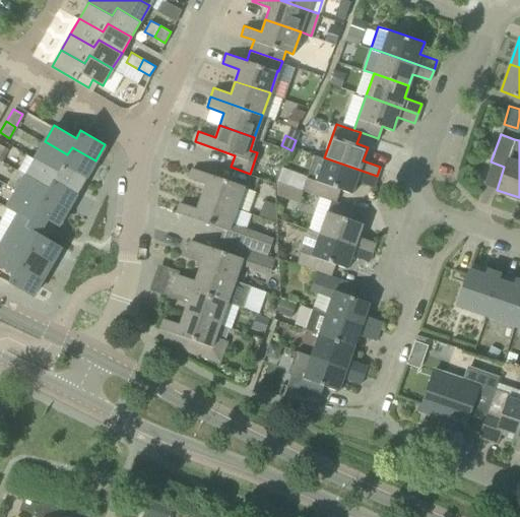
[(85,177),(95,160),(72,147),(67,154),(45,141),(35,158),(58,172),(63,164),(85,177)]
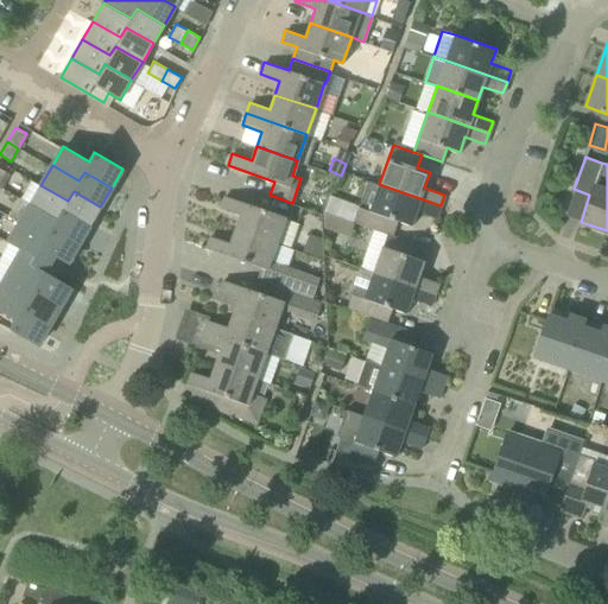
[(379,184),(368,179),(353,221),(387,234),(393,234),(398,220),(411,224),(417,210),(436,217),(441,205),(379,184)]
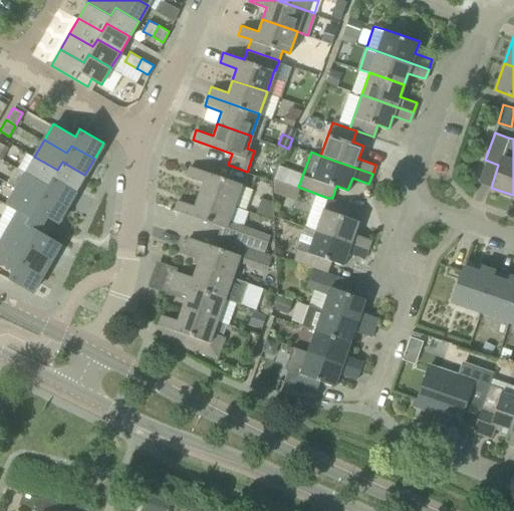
[(75,191),(84,175),(62,162),(57,170),(34,157),(25,172),(48,185),(53,177),(75,191)]
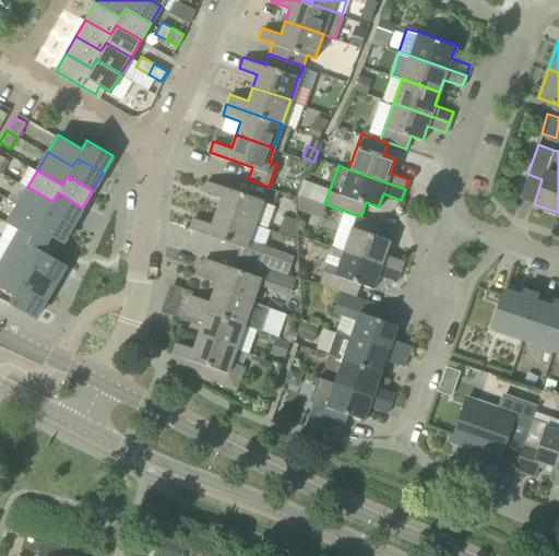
[(216,210),(254,223),(262,199),(206,179),(202,190),(221,197),(216,210)]
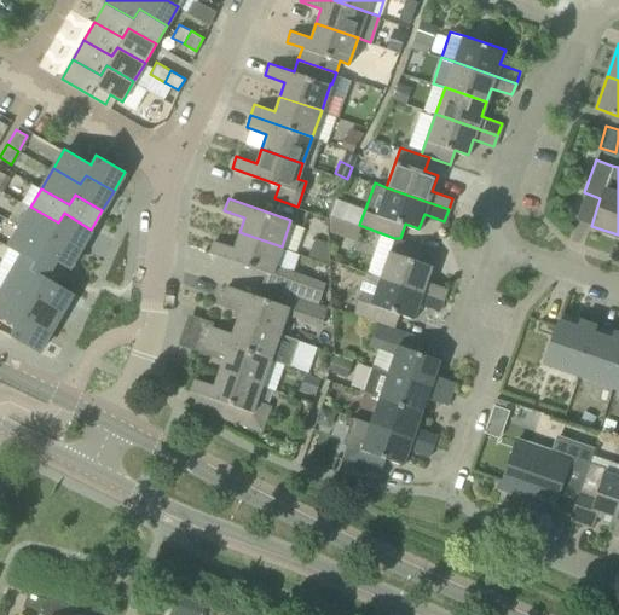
[(30,207),(19,226),(47,242),(52,232),(80,249),(91,230),(64,213),(58,222),(30,207)]
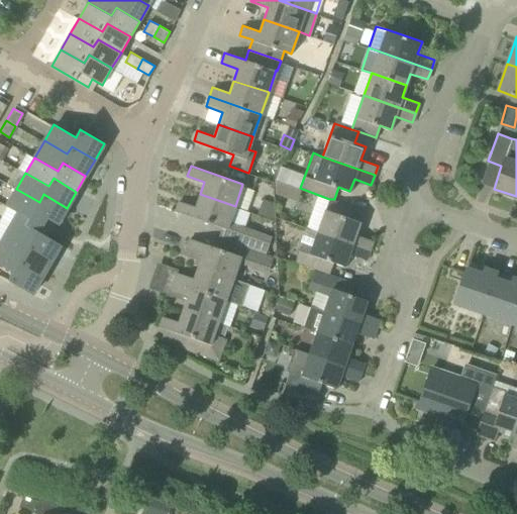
[(58,224),(67,208),(43,194),(39,202),(16,189),(7,205),(18,212),(42,225),(46,218),(58,224)]
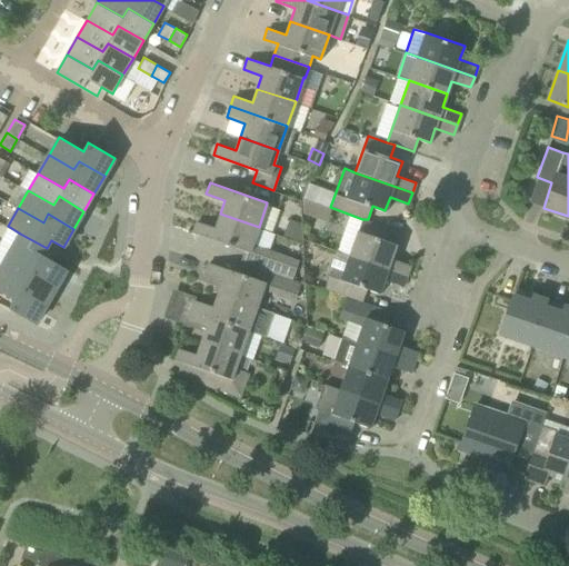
[(251,265),(275,272),(292,278),(300,260),(252,244),(259,227),(220,214),(216,227),(197,220),(192,231),(256,254),(251,265)]
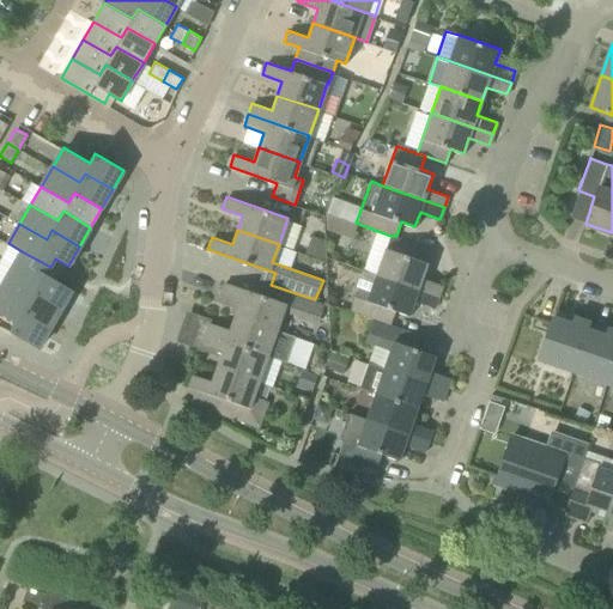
[(390,236),(386,248),(376,274),(438,296),(442,284),(423,278),(428,262),(414,257),(419,244),(396,236),(390,236)]
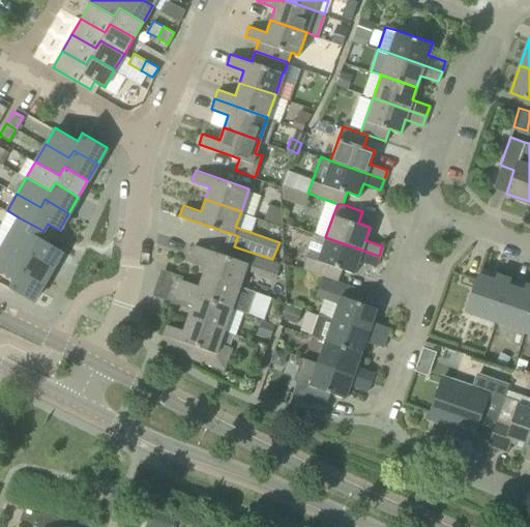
[(19,217),(9,232),(33,246),(29,254),(52,267),(62,251),(39,237),(43,231),(19,217)]
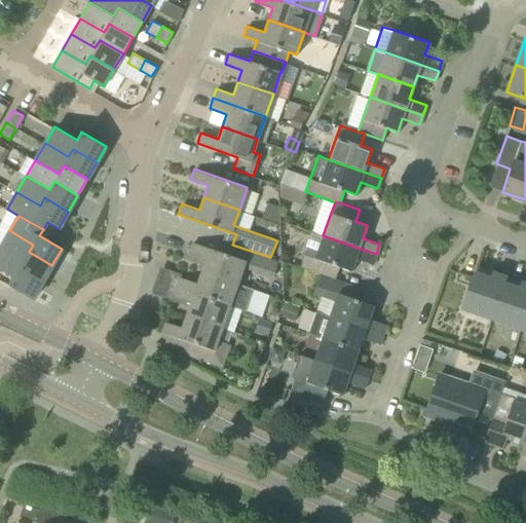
[(42,282),(51,265),(29,252),(33,245),(9,230),(0,247),(24,260),(20,268),(42,282)]
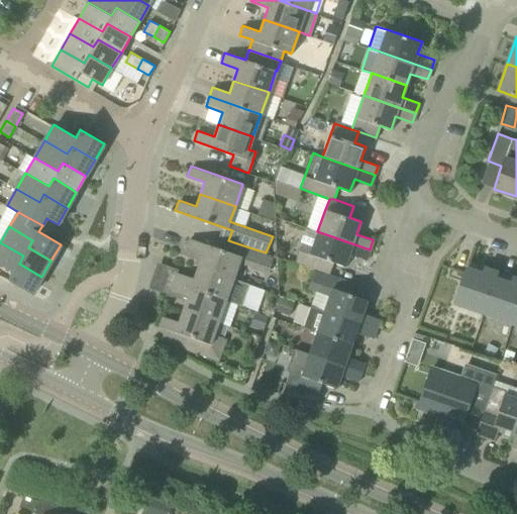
[(367,259),(370,249),(317,231),(312,245),(301,241),(294,261),(314,268),(328,274),(332,263),(344,267),(349,253),(367,259)]
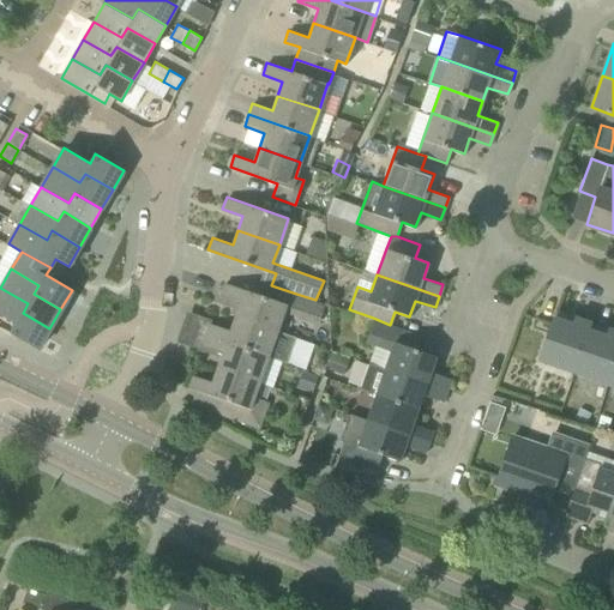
[(277,330),(283,310),(318,324),(325,303),(315,300),(296,294),(293,306),(224,282),(221,294),(241,301),(235,315),(277,330)]
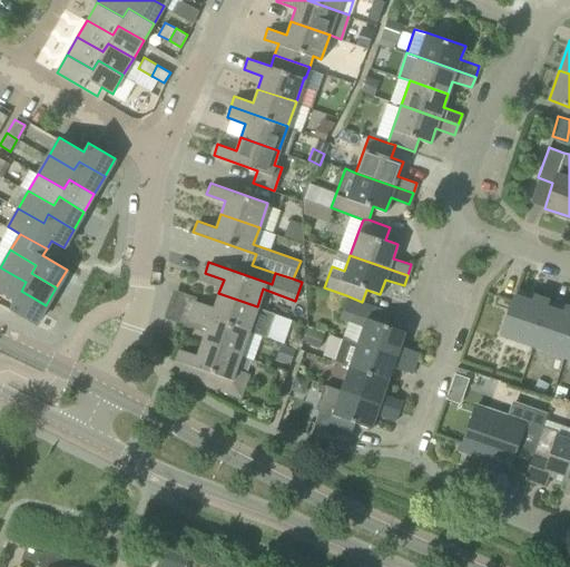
[(0,291),(15,300),(9,309),(36,323),(46,305),(21,291),(26,282),(0,267),(0,291)]
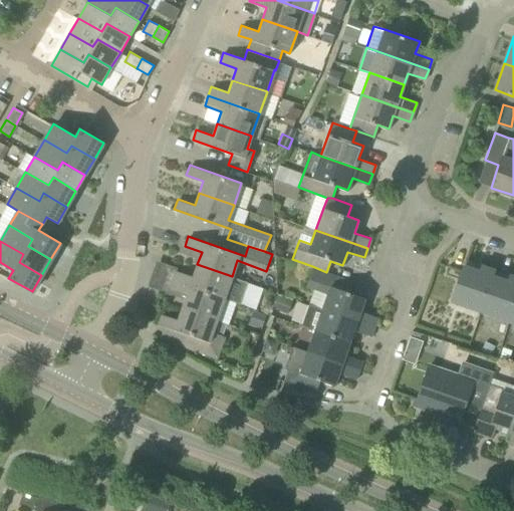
[(481,310),(493,275),(495,270),(480,265),(478,270),(465,265),(467,260),(466,259),(451,300),(481,310)]
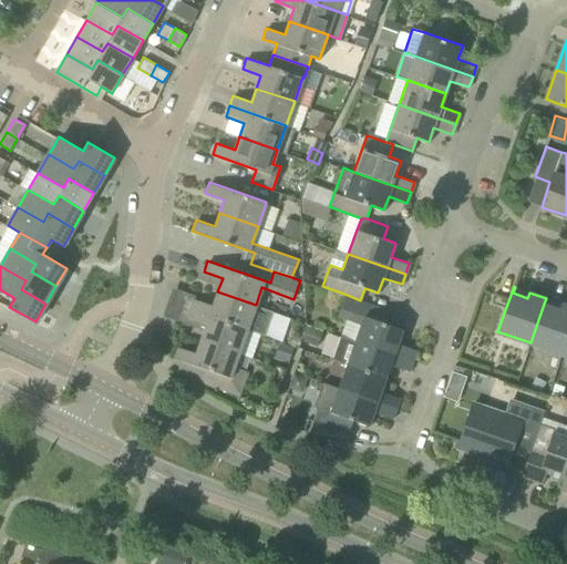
[(194,298),(191,309),(247,328),(266,335),(274,310),(256,305),(217,291),(213,305),(194,298)]
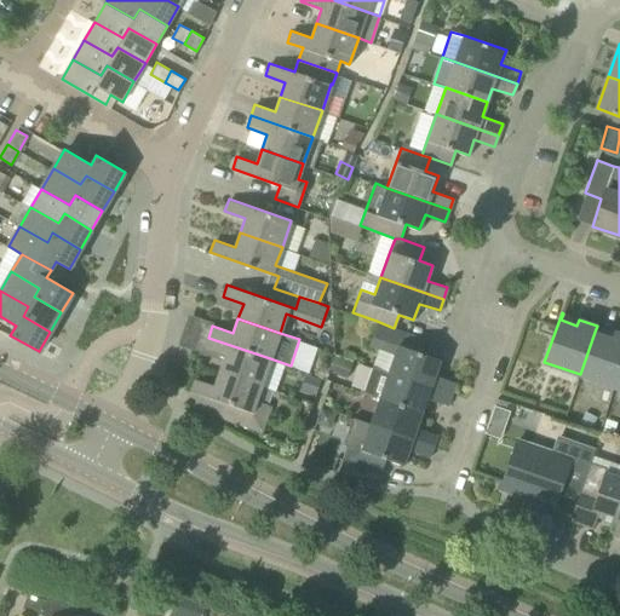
[(394,328),(377,321),(368,345),(395,355),(389,372),(452,393),(455,381),(435,374),(441,360),(419,351),(423,339),(394,328)]
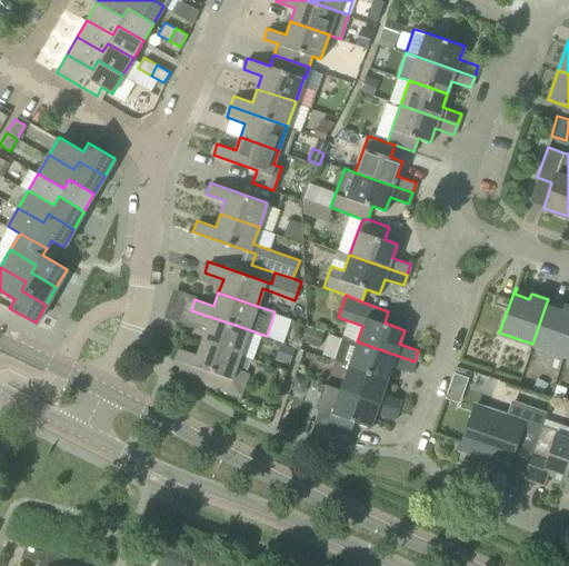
[(561,310),(546,305),(532,344),(563,355),(568,339),(568,306),(563,304),(561,310)]
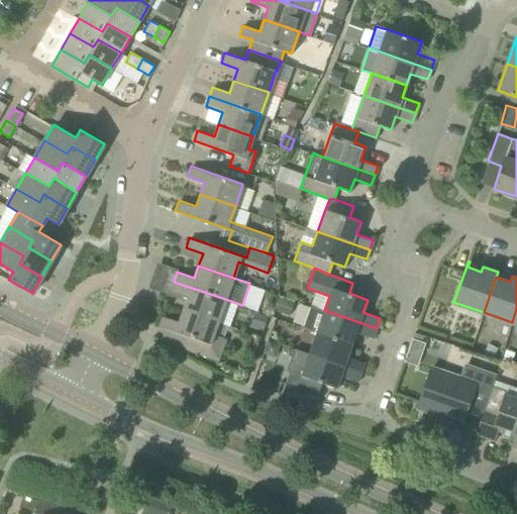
[(188,297),(183,309),(218,321),(225,299),(174,282),(171,291),(188,297)]
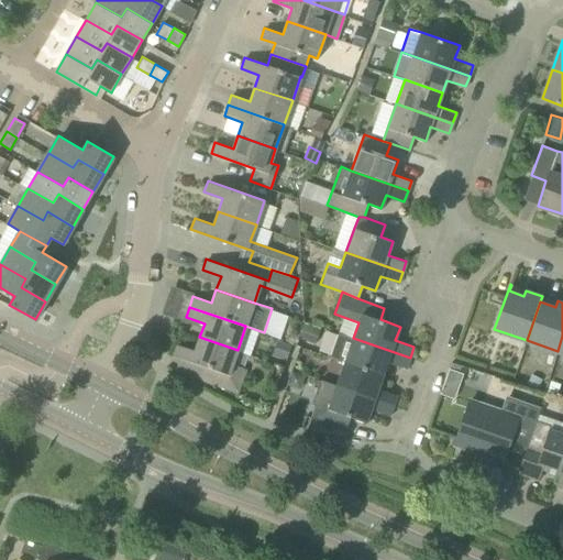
[(246,368),(233,362),(238,350),(199,337),(195,350),(176,343),(173,354),(202,365),(198,377),(238,392),(246,368)]
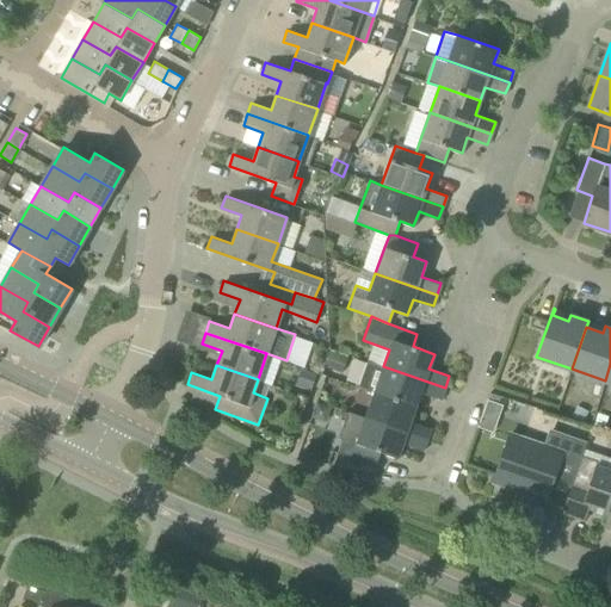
[(440,398),(445,388),(383,366),(374,391),(415,407),(421,392),(440,398)]
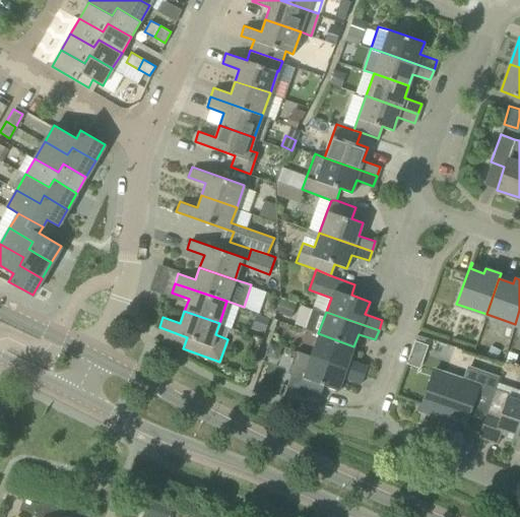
[(349,358),(353,346),(318,333),(310,356),(363,374),(367,364),(349,358)]
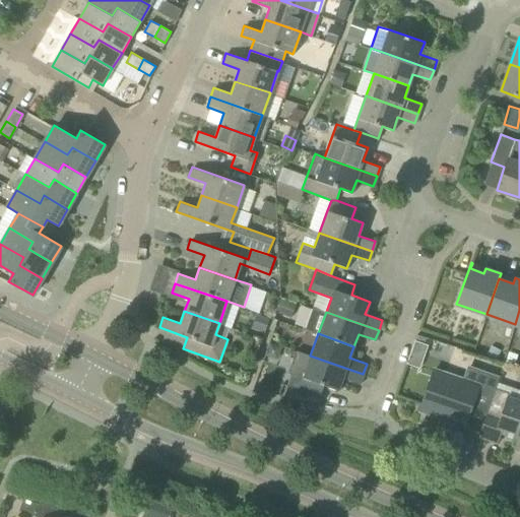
[(418,365),(426,341),(412,337),(405,361),(418,365)]
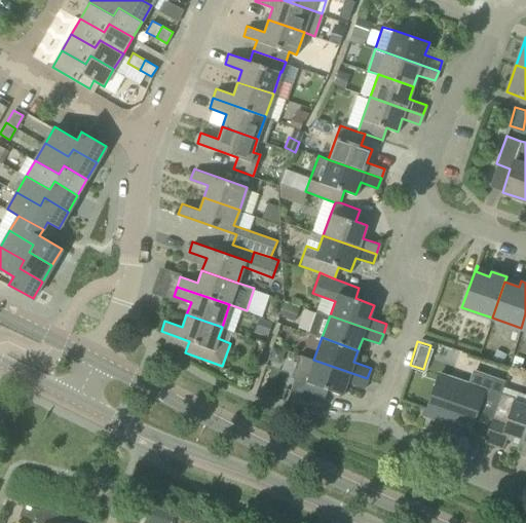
[(508,351),(497,348),(493,358),(504,362),(508,351)]
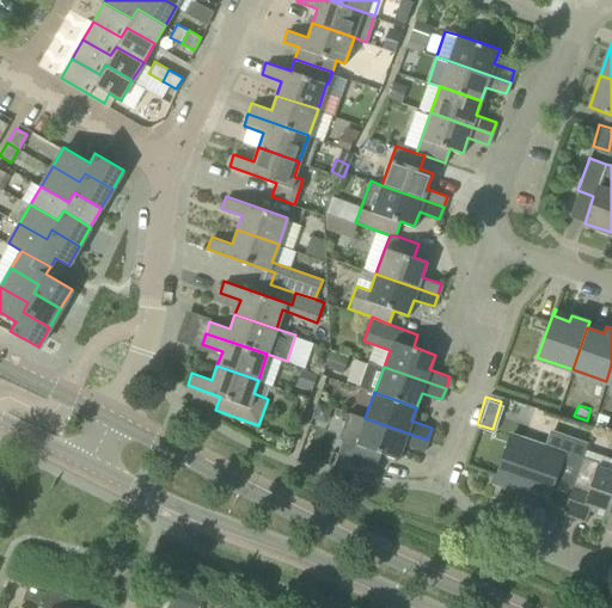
[(605,427),(609,416),(598,412),(594,423),(605,427)]
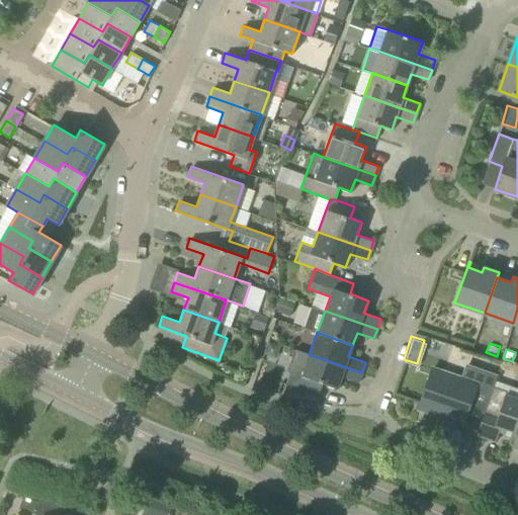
[(358,381),(361,372),(309,354),(304,368),(292,364),(286,383),(318,395),(322,383),(337,389),(341,375),(358,381)]
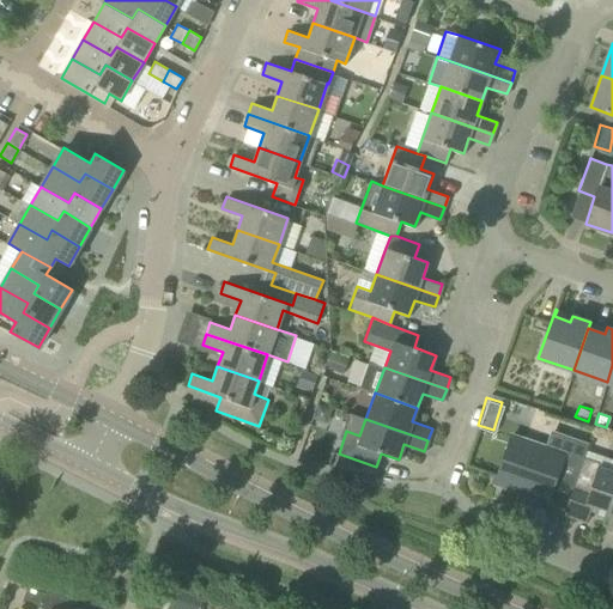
[(572,487),(583,457),(588,443),(553,431),(546,451),(529,445),(532,440),(511,433),(495,483),(514,489),(515,485),(550,495),(554,481),(572,487)]
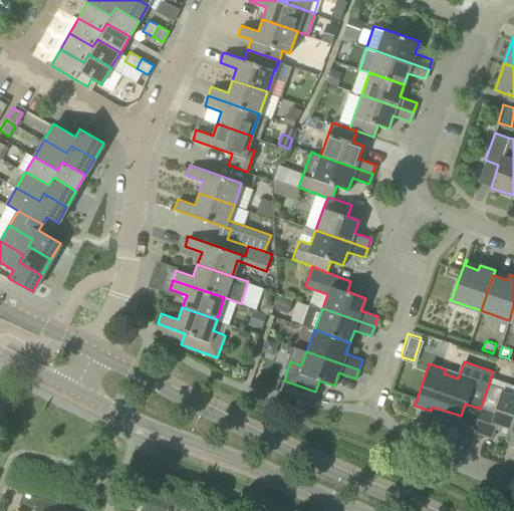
[(513,423),(513,395),(502,391),(502,389),(489,384),(480,409),(473,430),(492,437),(495,427),(511,433),(513,423)]
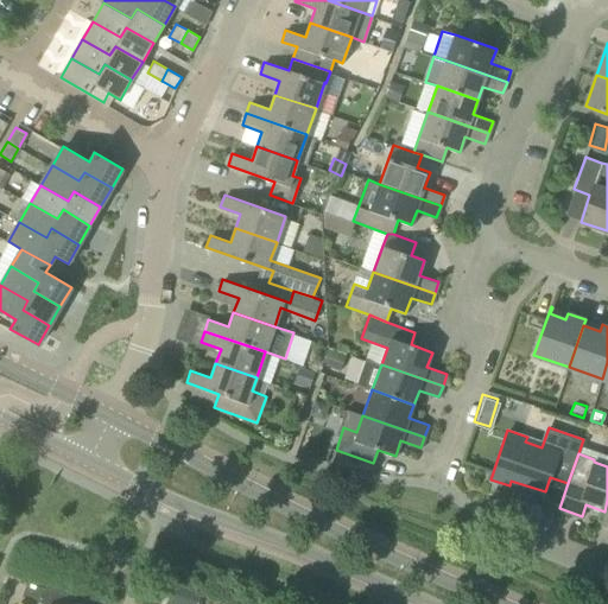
[(172,603),(179,603),(185,589),(173,584),(168,603),(172,603)]
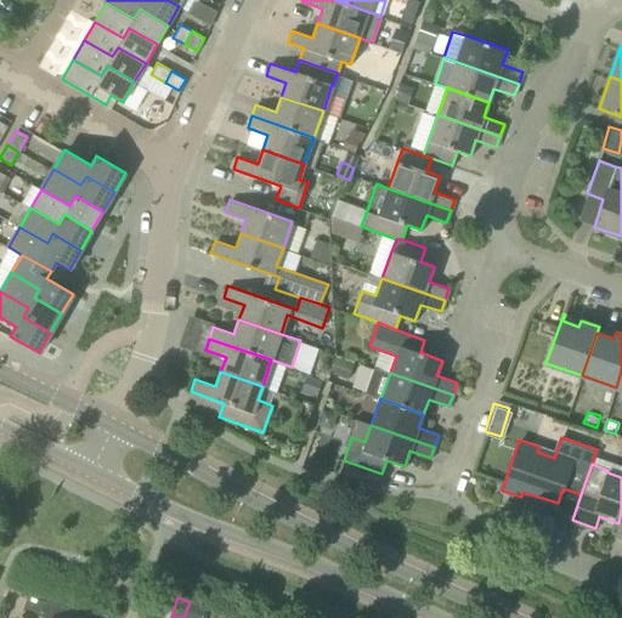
[(73,617),(75,612),(47,601),(41,616),(47,617),(73,617)]
